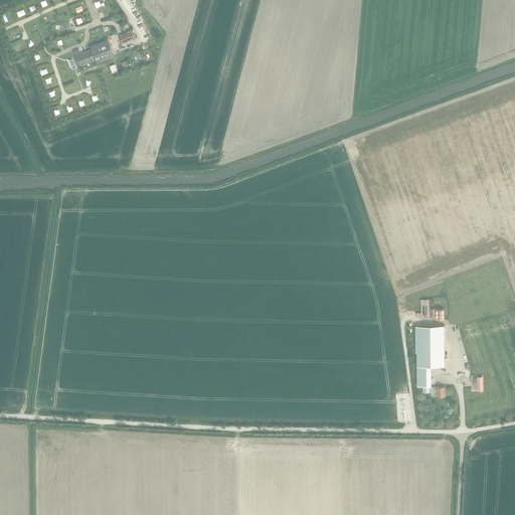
[(123,42),(134,37),(131,30),(127,31),(128,33),(120,36),(123,42)]
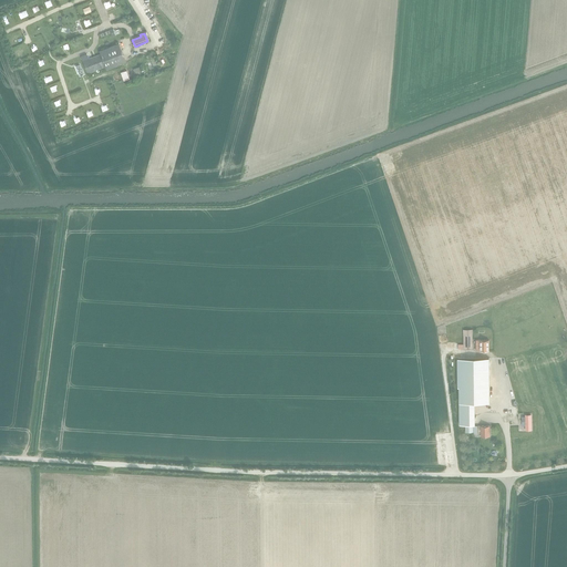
[(101,54),(89,59),(86,54),(81,57),(88,74),(105,68),(106,70),(126,63),(119,43),(100,51),(101,54)]
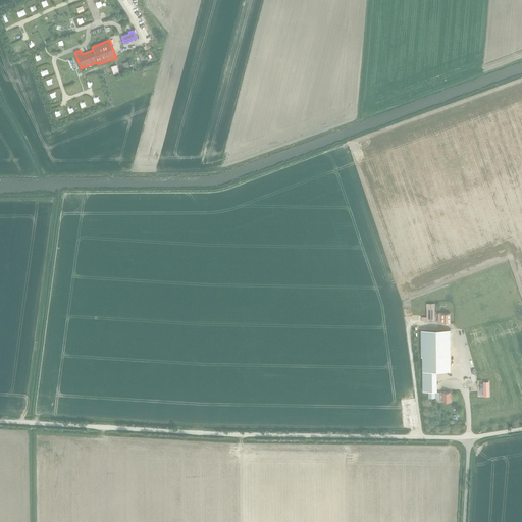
[(426,303),(426,316),(426,320),(435,320),(434,303),(426,303)]
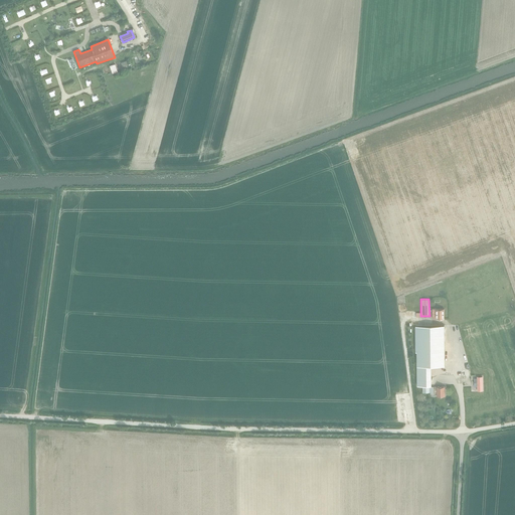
[(433,318),(436,318),(444,318),(444,309),(433,309),(433,318)]
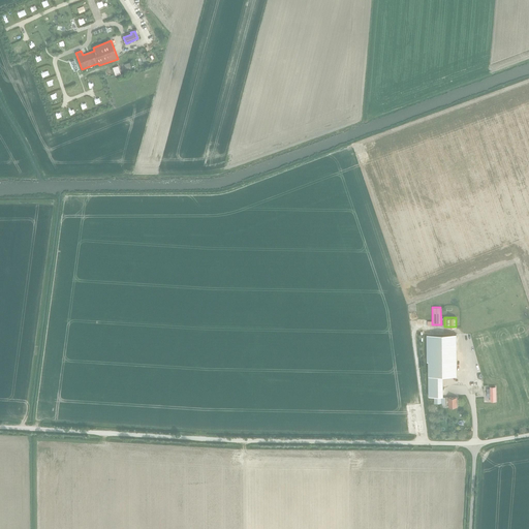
[(443,334),(428,335),(429,396),(443,396),(442,376),(457,376),(457,334),(443,334)]
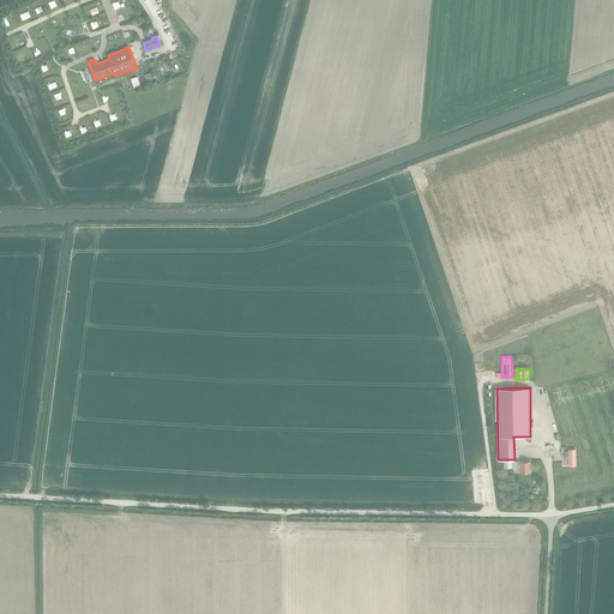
[(521,461),(504,461),(504,468),(513,468),(513,469),(517,469),(521,469),(521,471),(530,471),(530,461),(521,461)]
